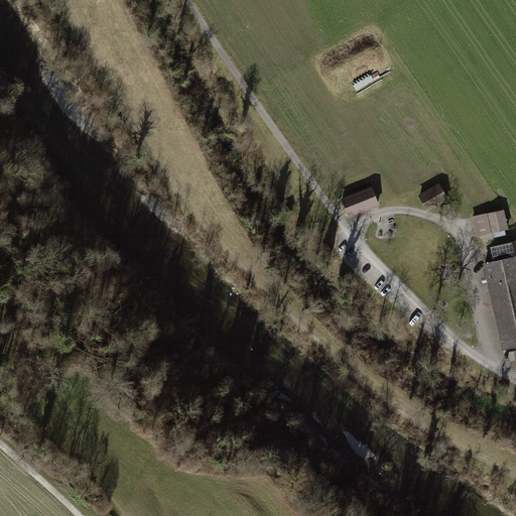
[(375,81),(372,76),(355,86),(358,91),(375,81)]
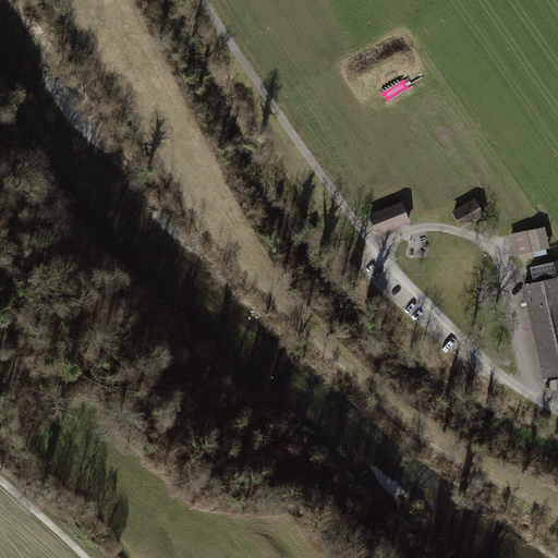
[(476,199),(455,211),(463,228),(485,215),(476,199)]
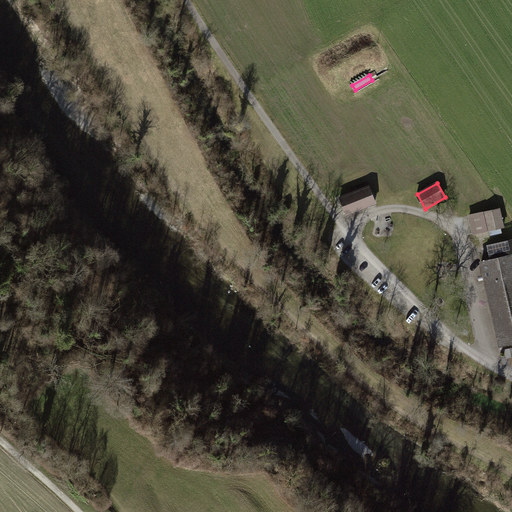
[(369,186),(340,198),(347,214),(376,203),(369,186)]
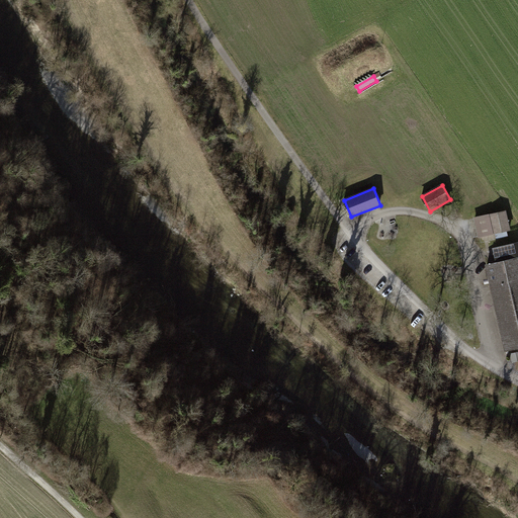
[(506,211),(475,219),(479,236),(510,229),(506,211)]
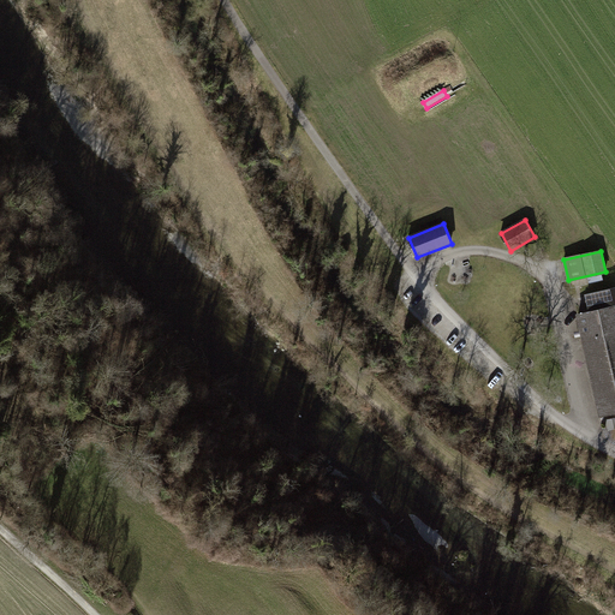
[(602,274),(587,278),(589,285),(603,281),(602,274)]
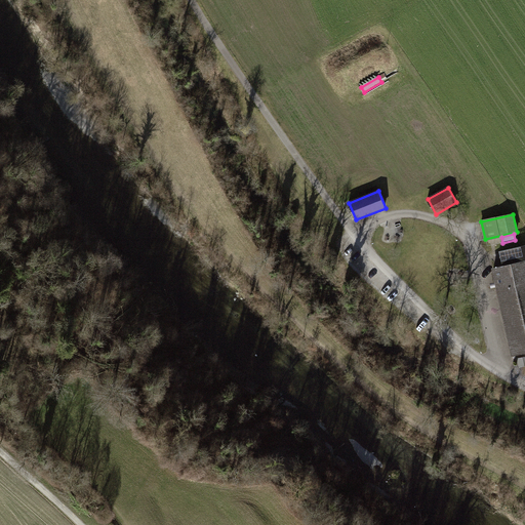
[(503,268),(492,270),(513,355),(524,352),(524,249),(500,255),(503,268)]
